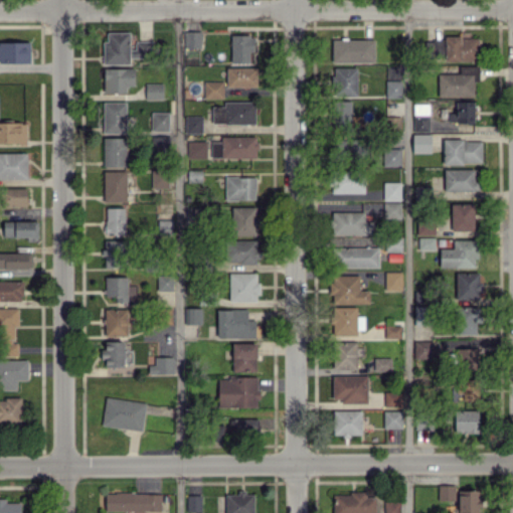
[(131,33),(109,33),(109,42),(105,42),(105,66),(132,65),(132,59),(154,59),(154,43),(137,43),(137,50),(131,50),(131,33)]
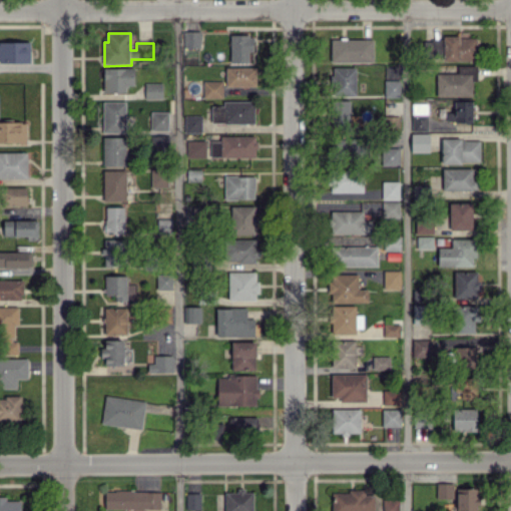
[(202,33),(184,33),(184,49),(202,50),(202,33)]
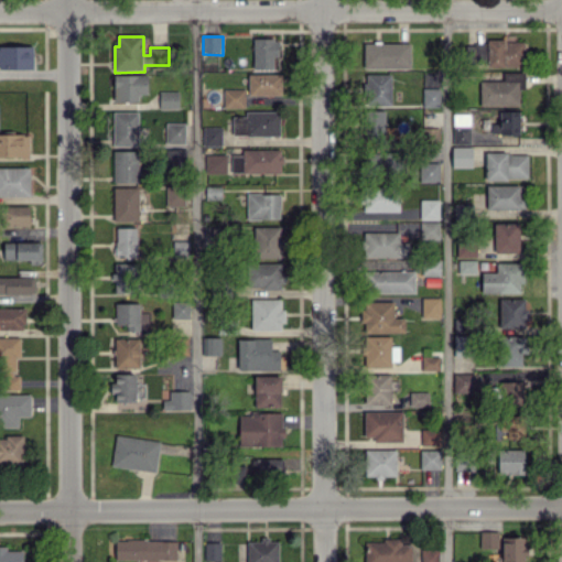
[(276,71),(276,58),(281,58),(280,41),(255,41),(256,71),(276,71)]
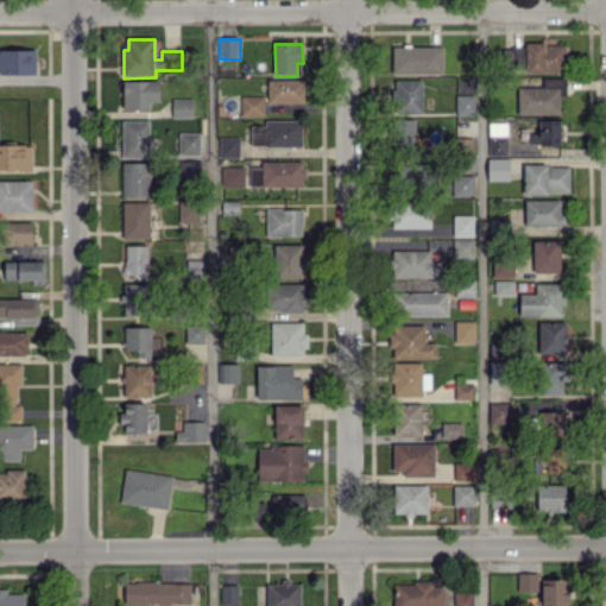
[(567,46),(529,45),(528,74),(567,74),(567,46)]
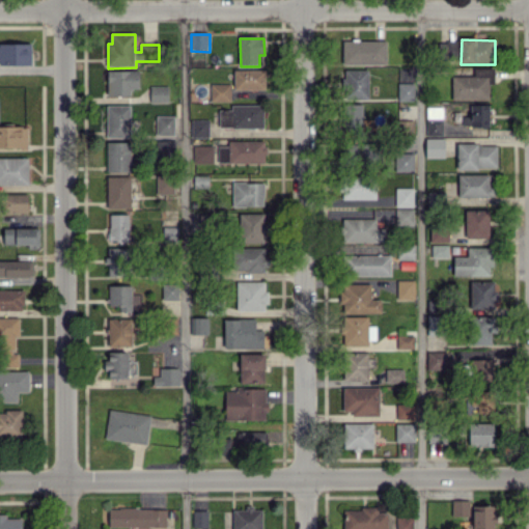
[(388,65),(388,42),(344,43),(344,66),(388,65)]
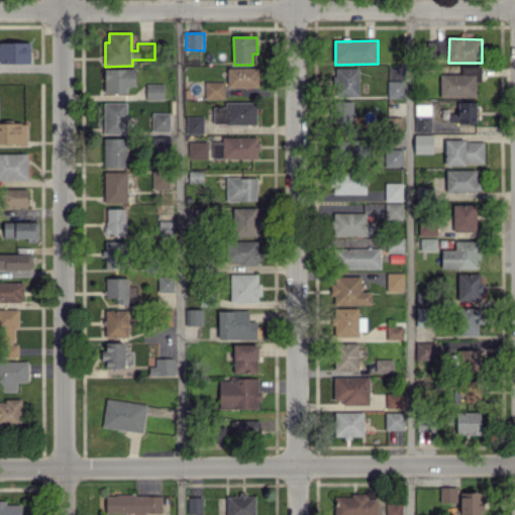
[(447,59),(448,42),(433,41),(433,58),(447,59)]
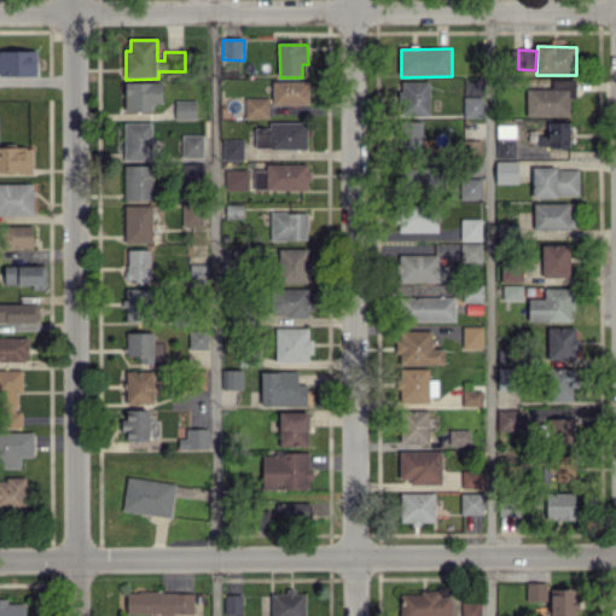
[(38,53),(0,53),(0,76),(39,76),(38,53)]
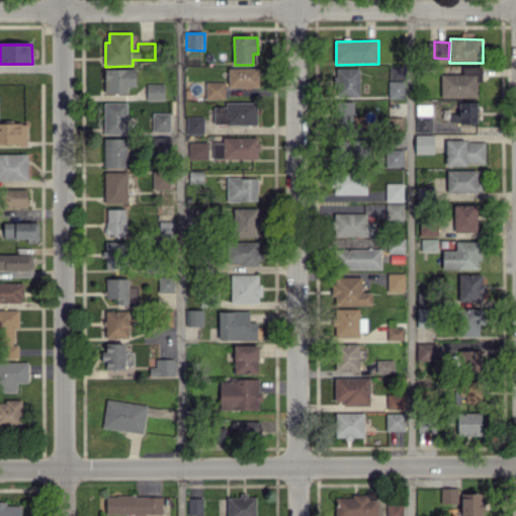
[(442,99),(479,99),(479,84),(484,84),(483,68),(463,68),(464,76),(442,76),(442,99)]
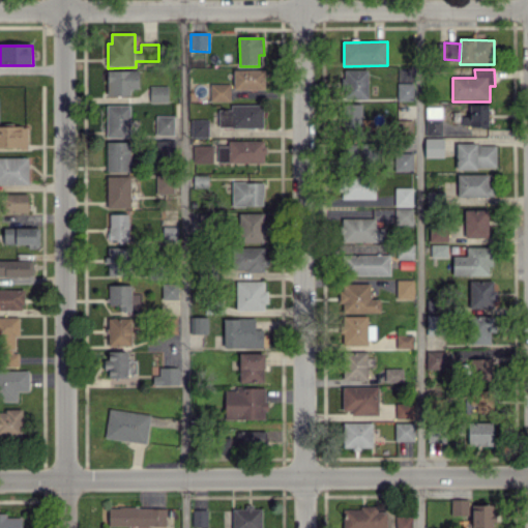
[(266,91),(266,71),(235,70),(235,91),(266,91)]
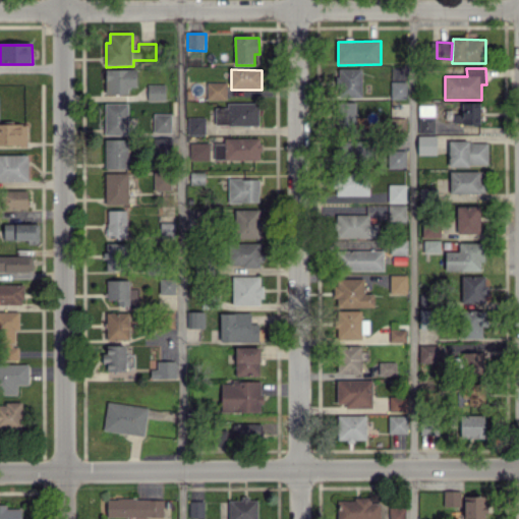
[(130,96),(129,89),(137,89),(137,70),(107,71),(107,96),(130,96)]
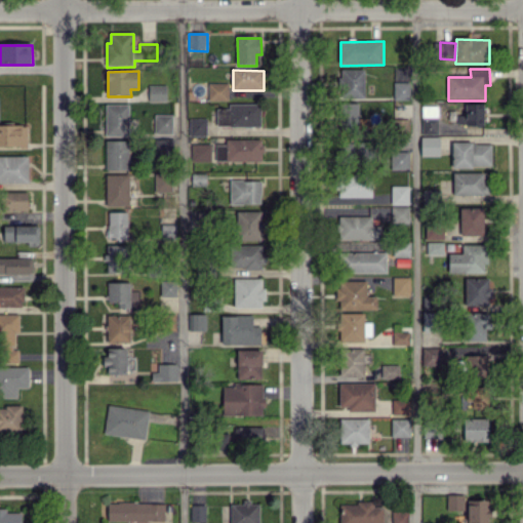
[(365,71),(342,71),(342,101),(366,99),(365,71)]
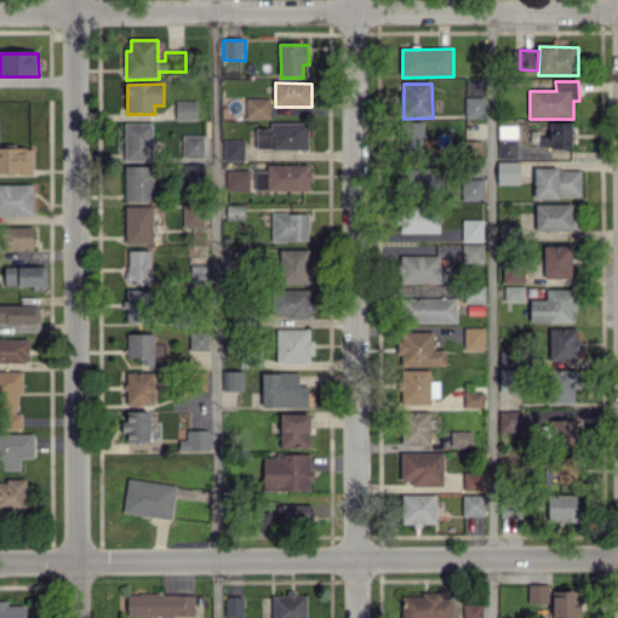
[(270,99),(247,101),(249,121),(272,120),(270,99)]
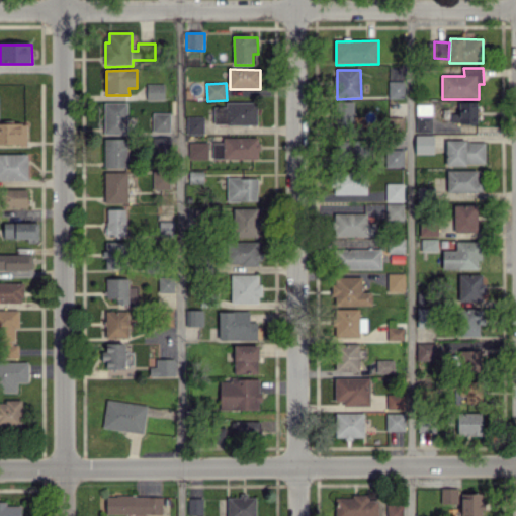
[(406,100),(406,83),(390,83),(390,100),(406,100)]
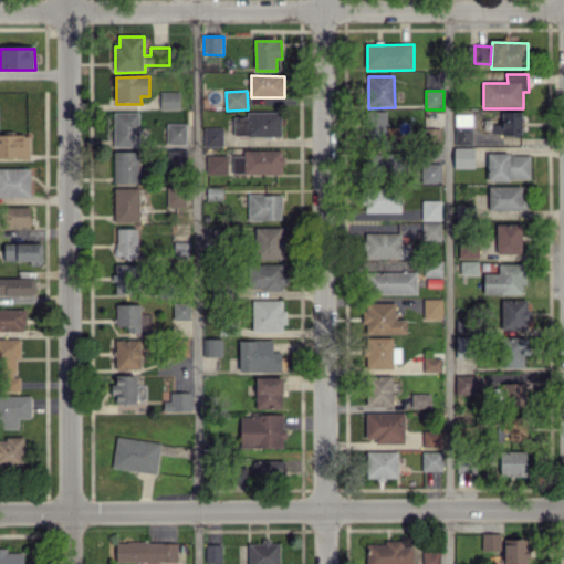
[(181,94),(162,94),(162,111),(181,111),(181,94)]
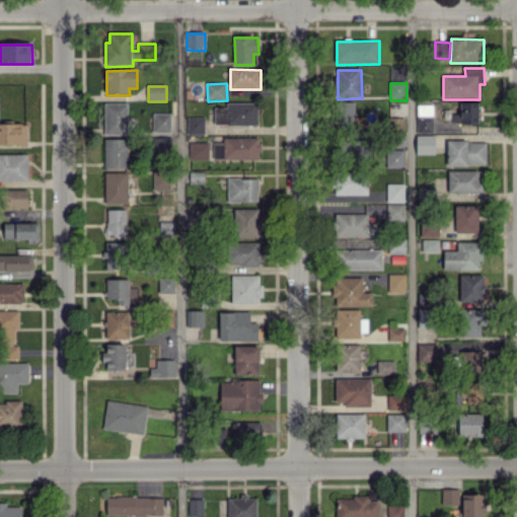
[(338,125),(355,126),(356,103),(339,102),(338,125)]
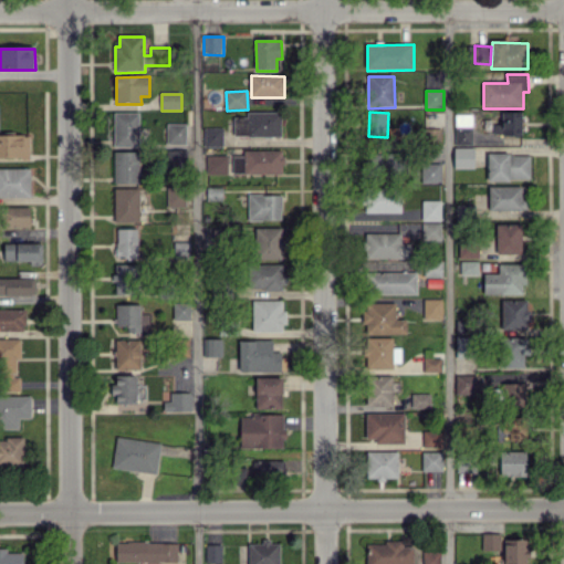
[(282,113),(248,114),(248,118),(235,118),(235,138),(282,138),(282,113)]
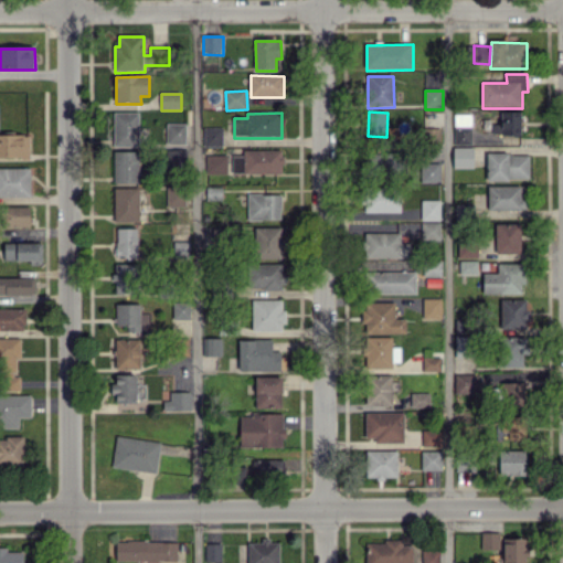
[(522,113),(502,114),(502,125),(494,126),(495,137),(522,137),(522,113)]
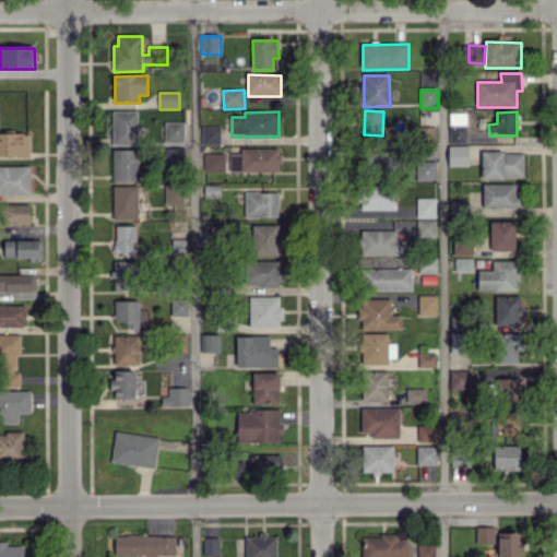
[(139,113),(114,113),(114,146),(139,146),(139,113)]
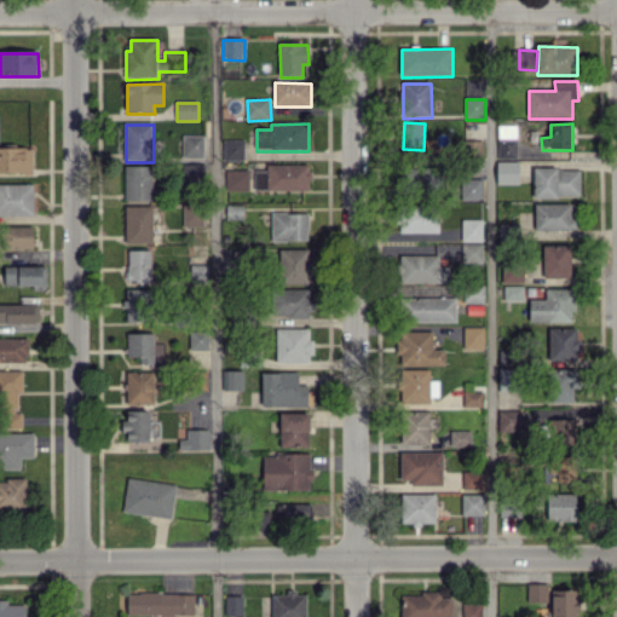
[(206,137),(184,137),(184,160),(206,160),(206,137)]
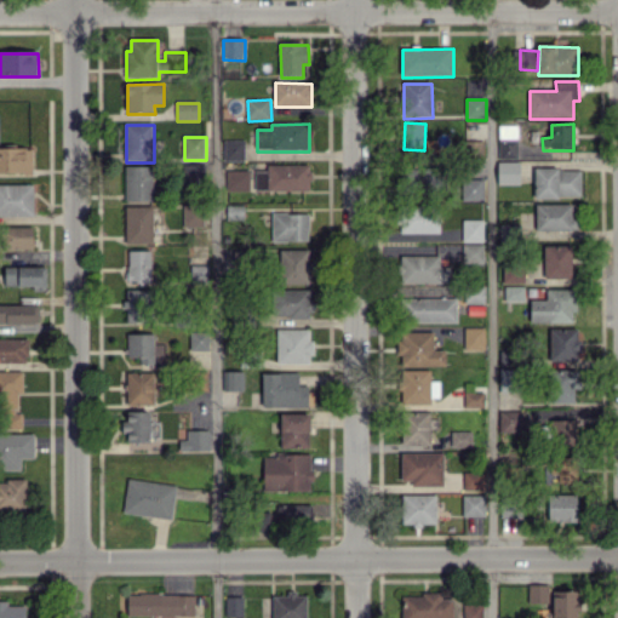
[(519,161),(519,139),(501,139),(501,161),(519,161)]
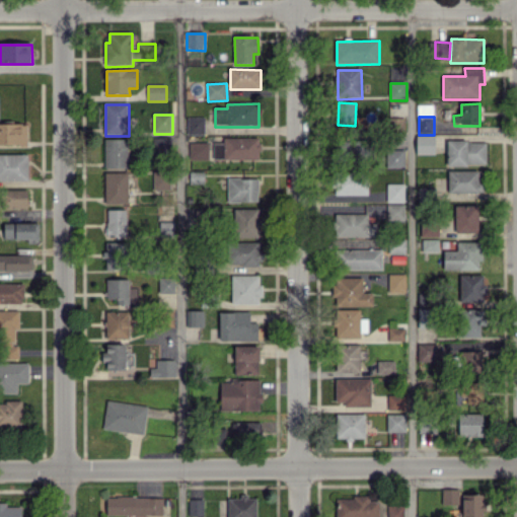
[(206,136),(206,119),(188,119),(188,136),(206,136)]
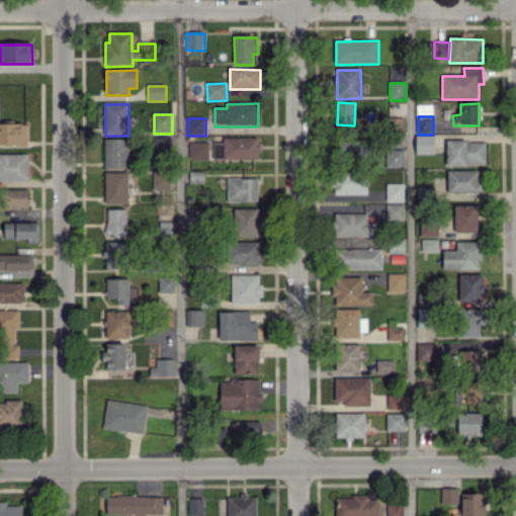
[(0,146),(28,147),(28,125),(0,124),(0,146)]
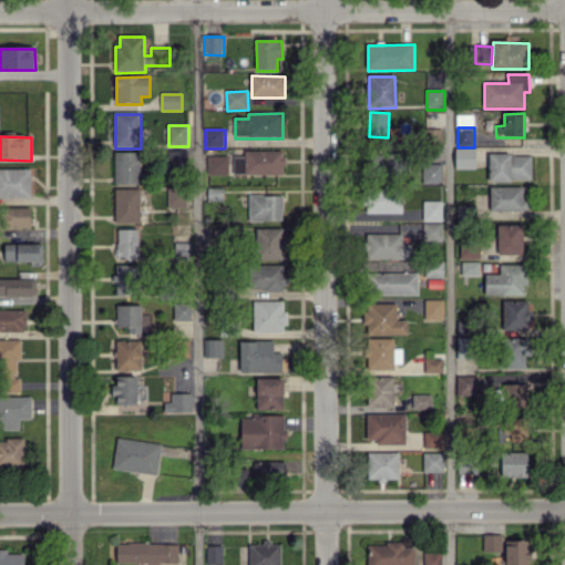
[(456,171),(476,170),(475,149),(455,150),(456,171)]
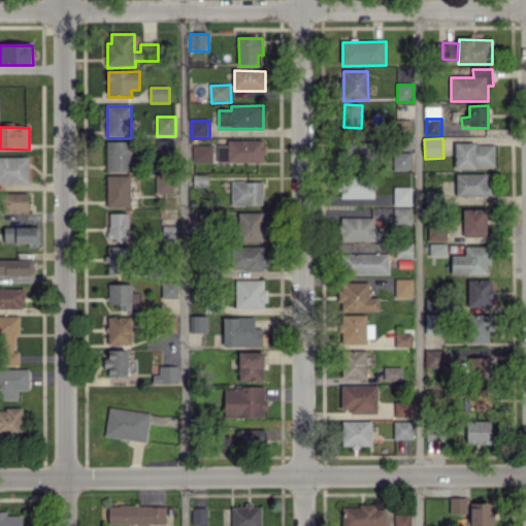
[(219,148),(219,164),(265,163),(265,141),(228,141),(228,146),(219,148)]
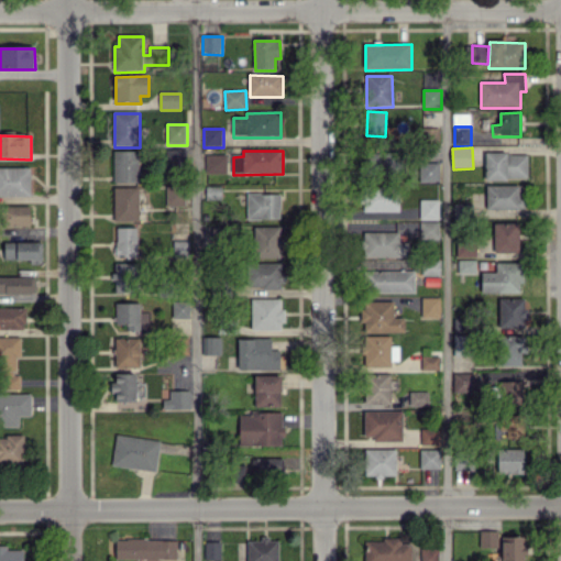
[(140,184),(140,152),(114,152),(114,184),(140,184)]
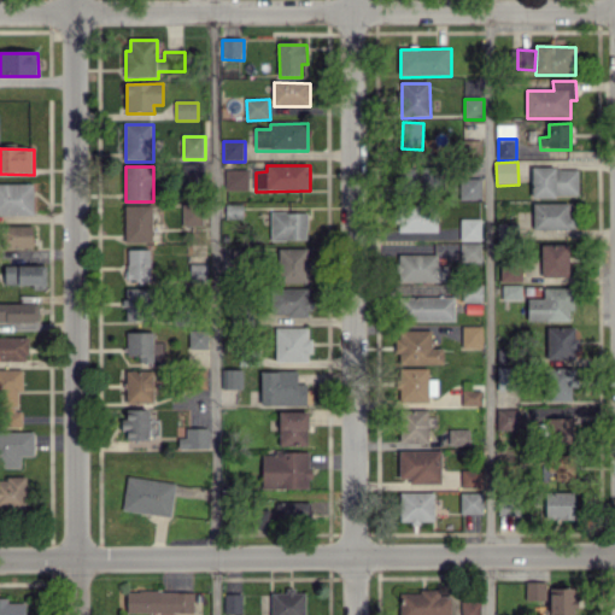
[(405,188),(440,189),(441,169),(406,169),(405,188)]
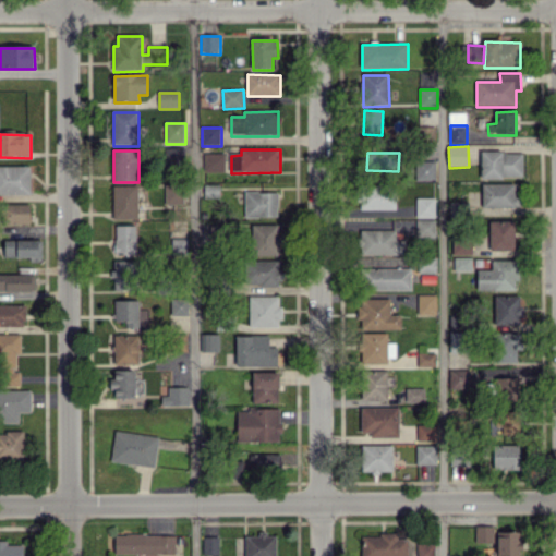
[(482,180),(524,179),(524,153),(482,154),(482,180)]
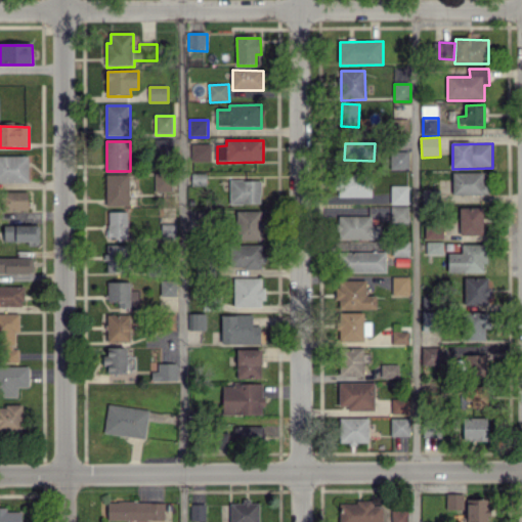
[(212,145),(192,145),(192,163),(212,163),(212,145)]
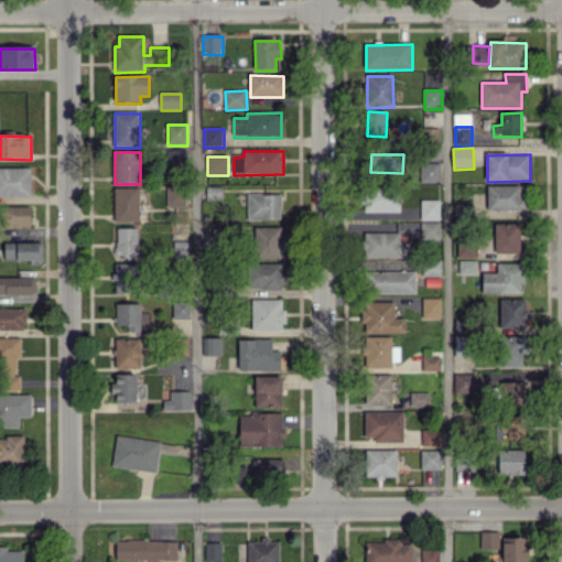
[(441,164),(421,164),(421,184),(441,184),(441,164)]
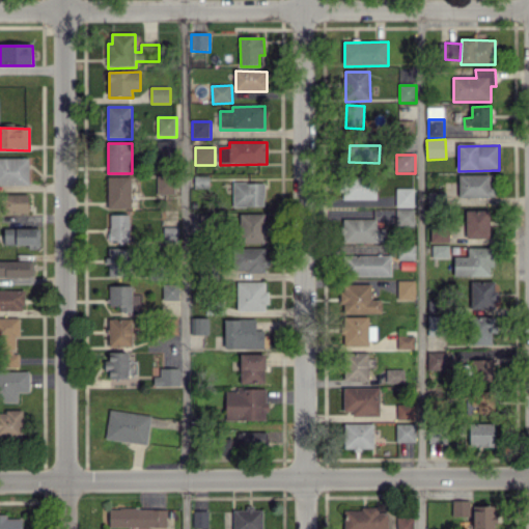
[(29,159),(0,159),(0,186),(30,186),(29,159)]
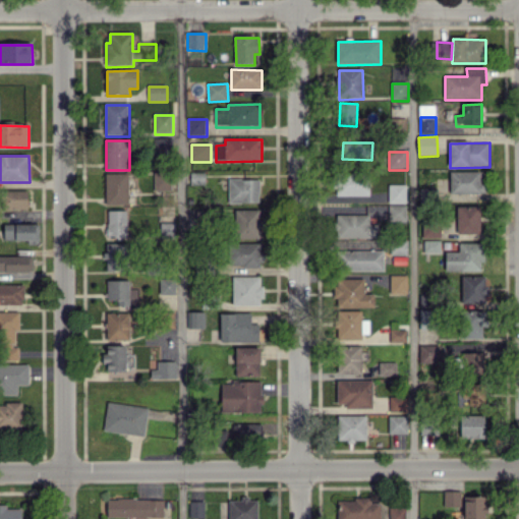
[(155,192),(172,192),(171,173),(155,173),(155,192)]
